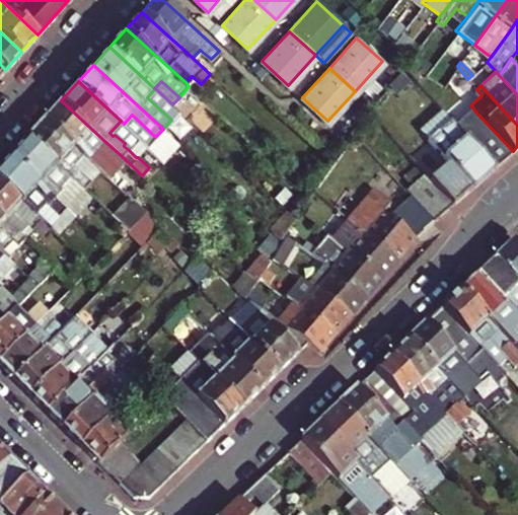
[(171,120),(179,111),(172,104),(155,88),(147,97),(171,120)]
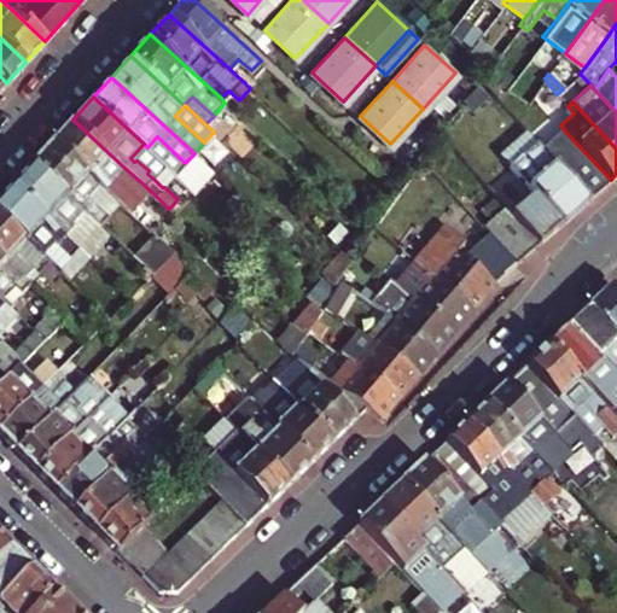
[(255,147),(263,139),(242,117),(233,127),(255,147)]
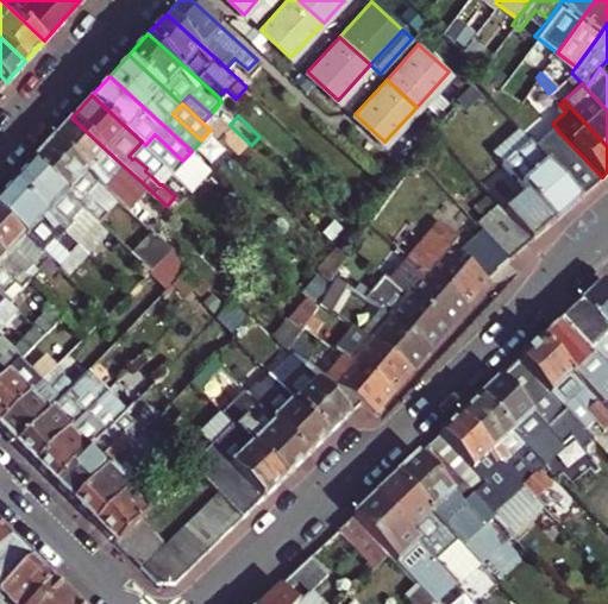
[(113,175),(123,165),(71,118),(54,137),(110,188),(136,213),(144,203),(132,193),(113,175)]
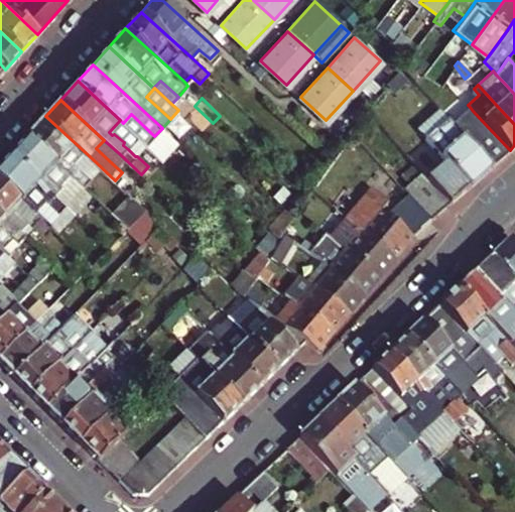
[(491,166),(510,150),(488,127),(473,111),(470,107),(452,122),(468,140),(470,143),(491,166)]
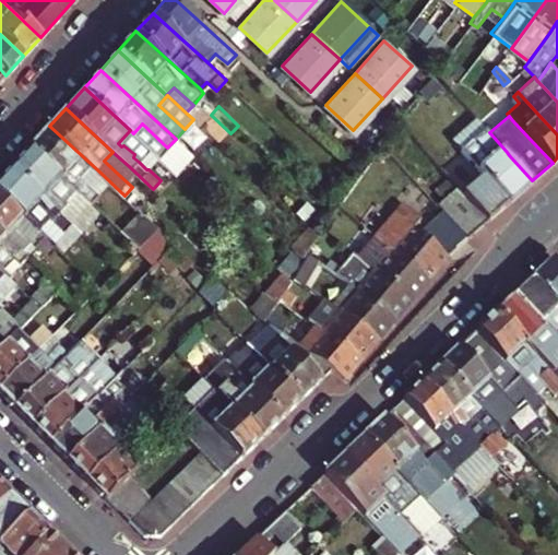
[(158,157),(167,148),(142,124),(133,133),(151,150),(158,157)]
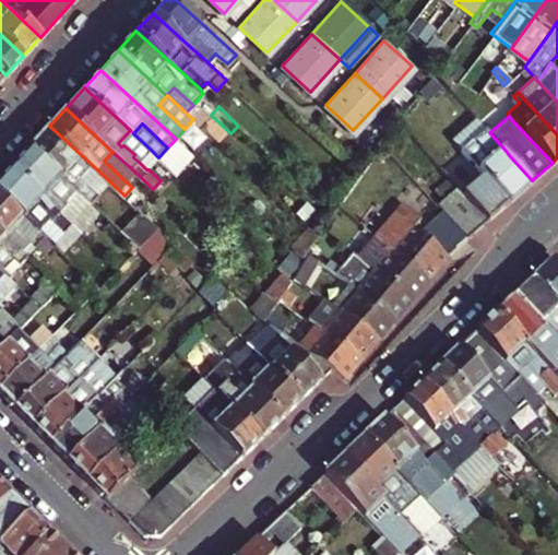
[(91,185),(101,173),(49,126),(31,146),(76,189),(91,202),(92,202),(99,193),(91,185)]
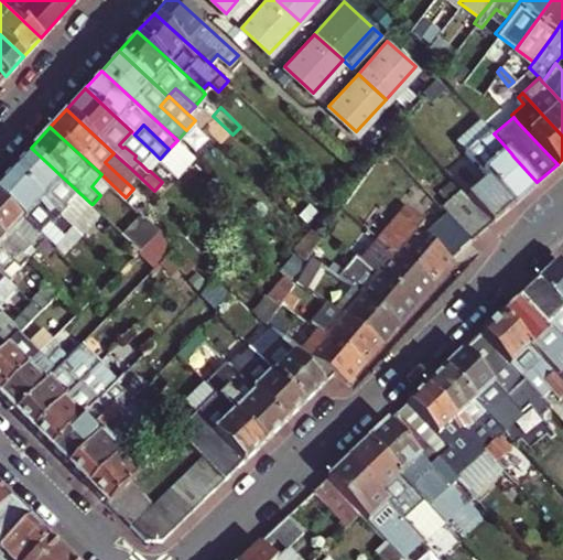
[(491,222),(513,203),(537,182),(513,157),(511,153),(494,133),(490,129),(466,150),(488,175),(466,194),(491,222)]
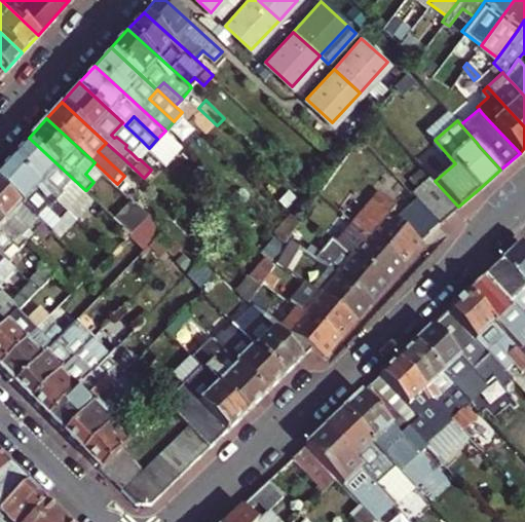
[(130,152),(142,141),(125,125),(122,122),(111,135),(114,138),(116,137),(126,145),(125,148),(130,152)]
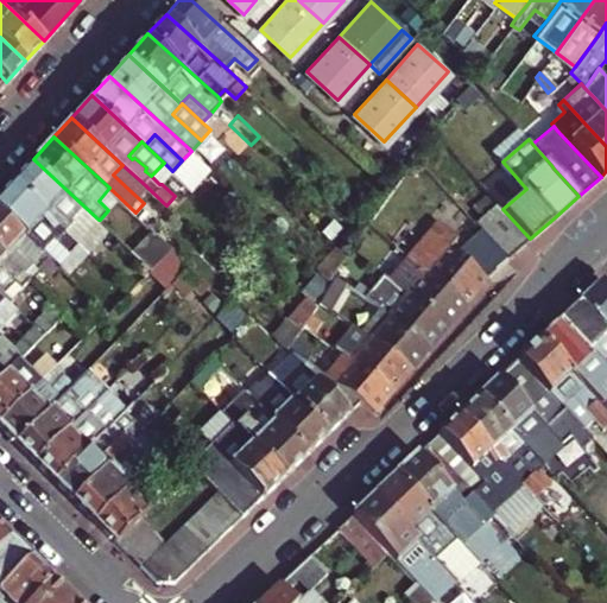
[(88,232),(73,217),(83,205),(33,159),(13,181),(88,251),(97,240),(88,232)]
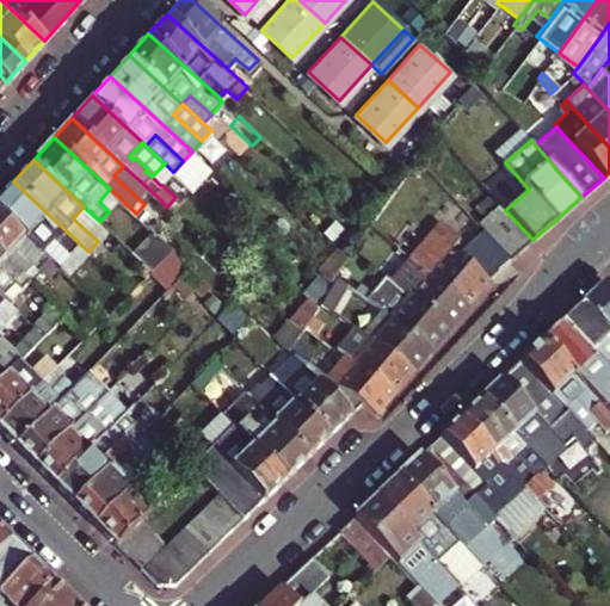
[(160,185),(162,185),(173,172),(165,164),(152,177),(160,185)]
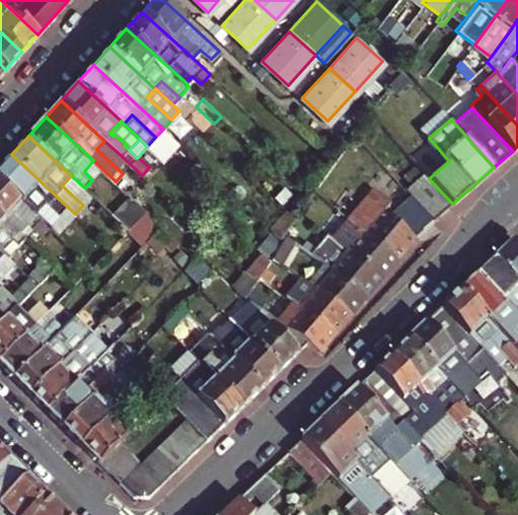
[(113,164),(121,155),(104,141),(96,149),(113,164)]
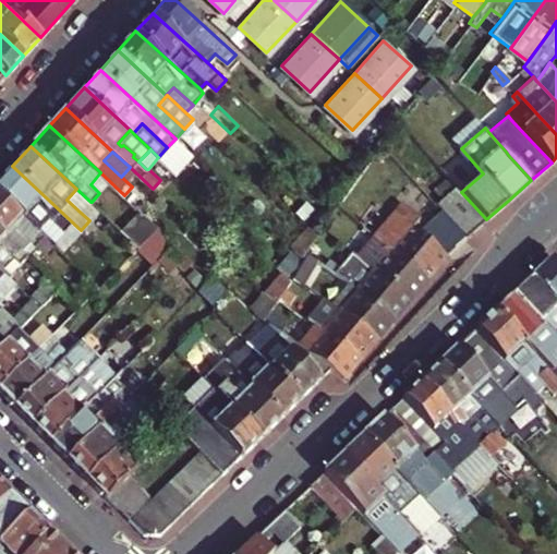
[(73,239),(81,230),(12,166),(0,179),(0,191),(26,217),(39,228),(49,217),(64,231),(73,239)]
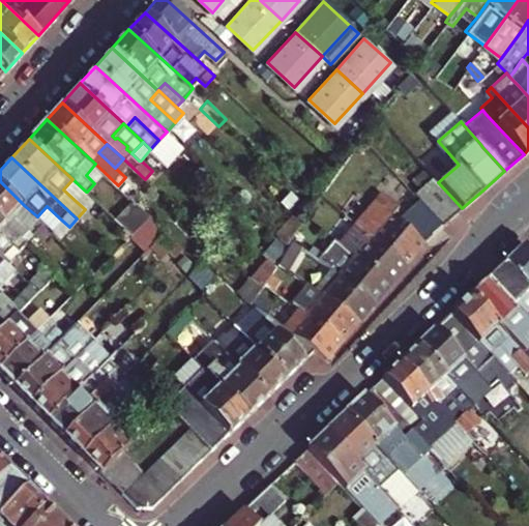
[(443,225),(462,208),(438,182),(433,177),(414,194),(421,201),(443,225)]
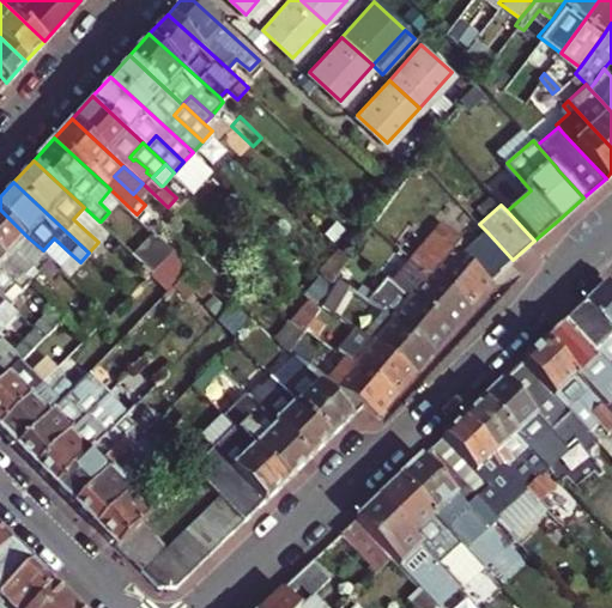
[(73,219),(89,233),(100,222),(84,207),(73,219)]
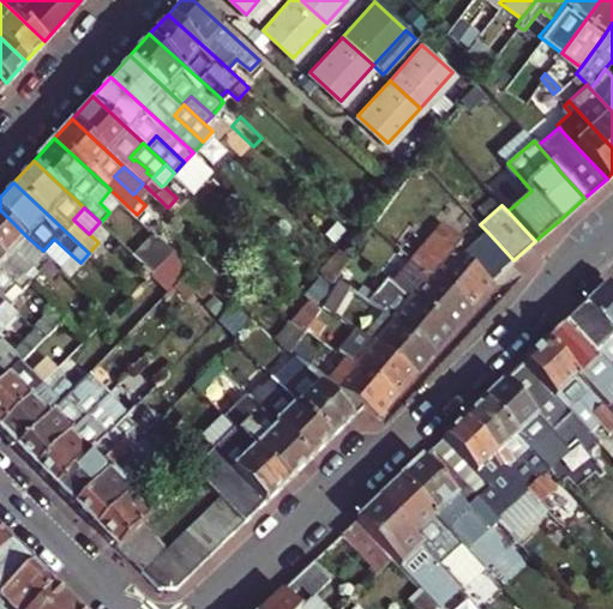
[(18,249),(29,239),(0,210),(0,252),(1,254),(5,252),(12,251),(16,247),(18,249)]
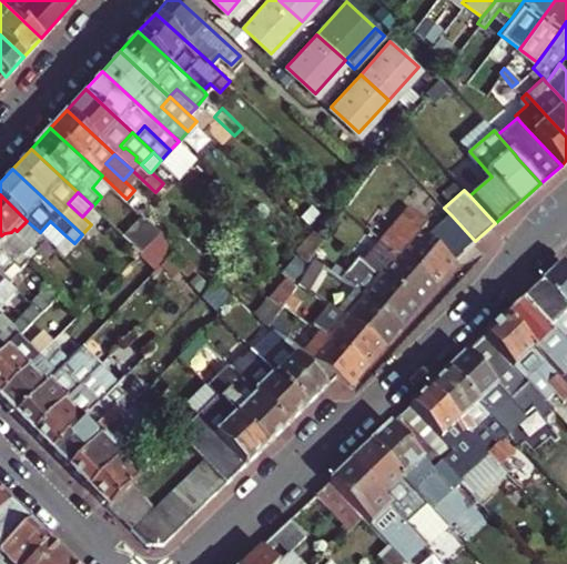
[(436,281),(454,259),(421,231),(424,227),(407,212),(383,240),(391,247),(394,241),(397,243),(393,249),(401,255),(436,281)]
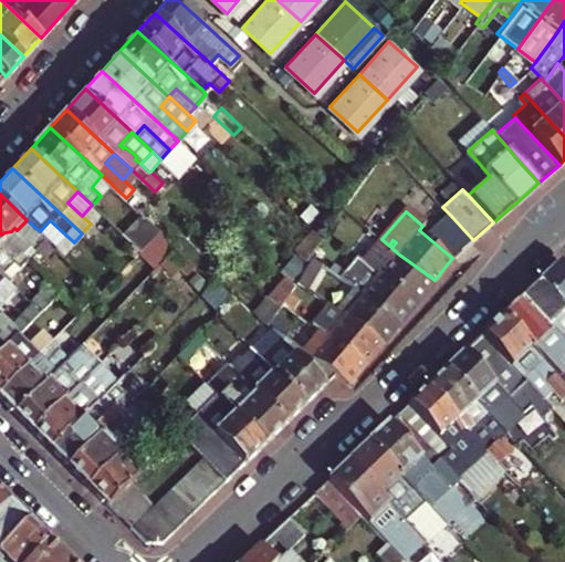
[(140,250),(145,246),(160,229),(144,214),(124,235),(140,250)]
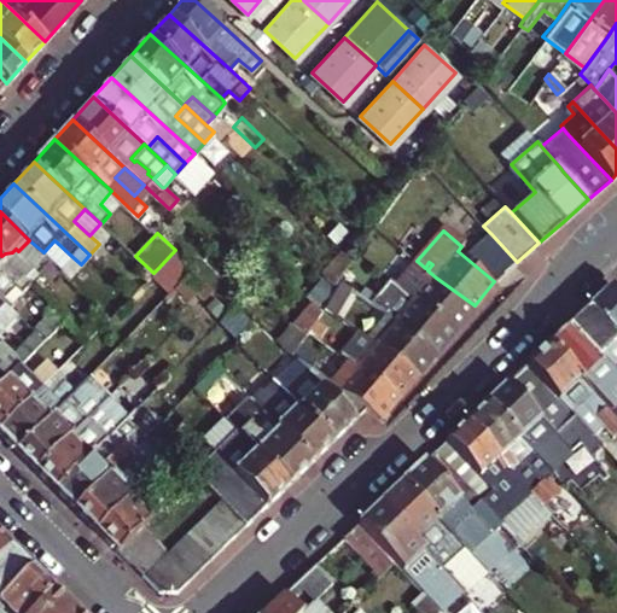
[(504,274),(517,262),(492,234),(478,246),(504,274)]
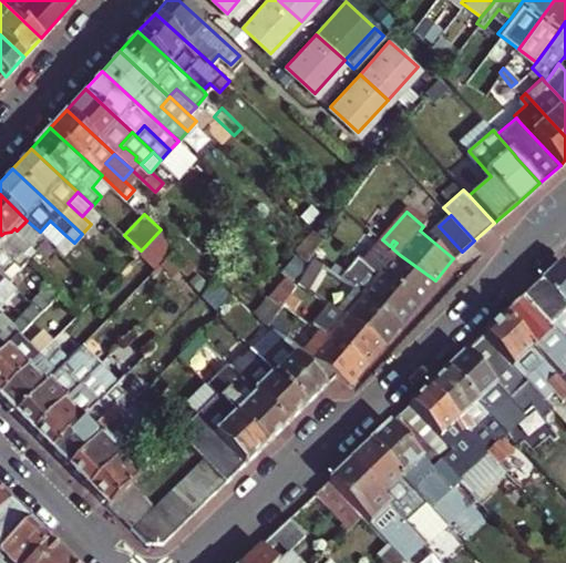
[(22,255),(31,245),(41,234),(40,232),(27,221),(17,231),(14,228),(11,232),(4,233),(1,235),(22,255)]
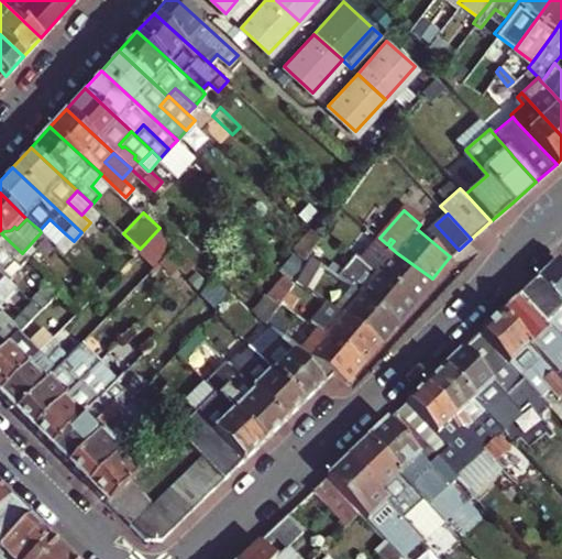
[(46,237),(54,244),(65,233),(50,219),(40,230),(41,232),(46,237)]
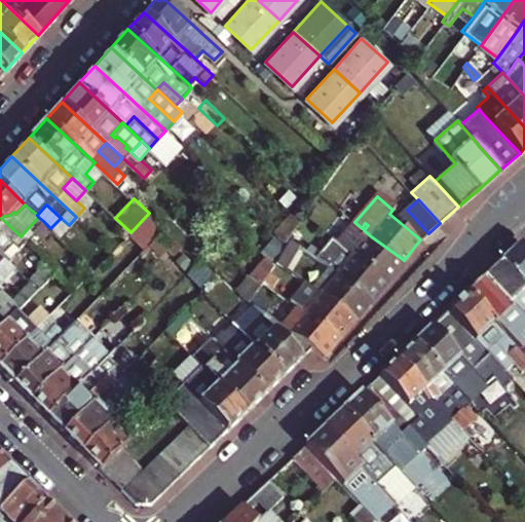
[(135,228),(150,243),(165,227),(149,213),(135,228)]
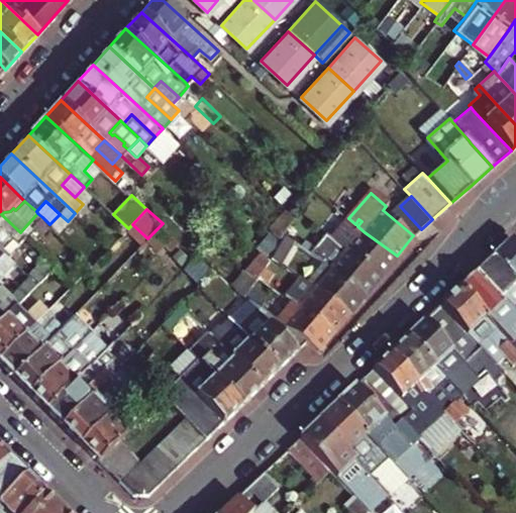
[(281,237),(283,235),(293,218),(285,210),(268,227),(271,231),(280,239),(281,237)]
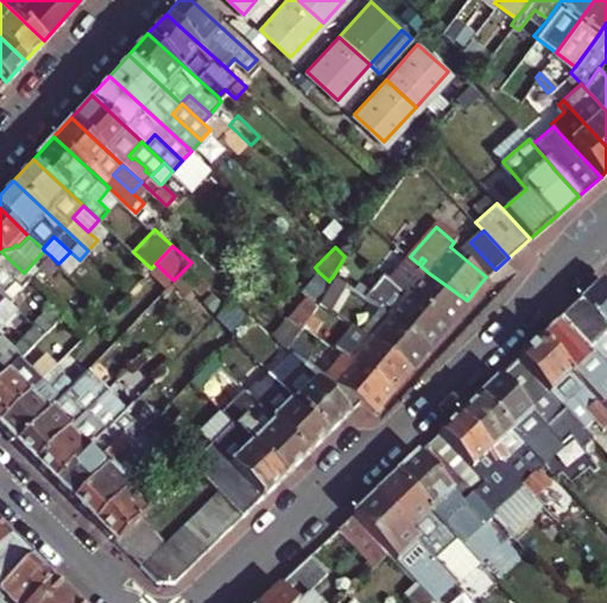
[(30,277),(24,273),(1,252),(0,249),(0,290),(10,299),(30,277)]
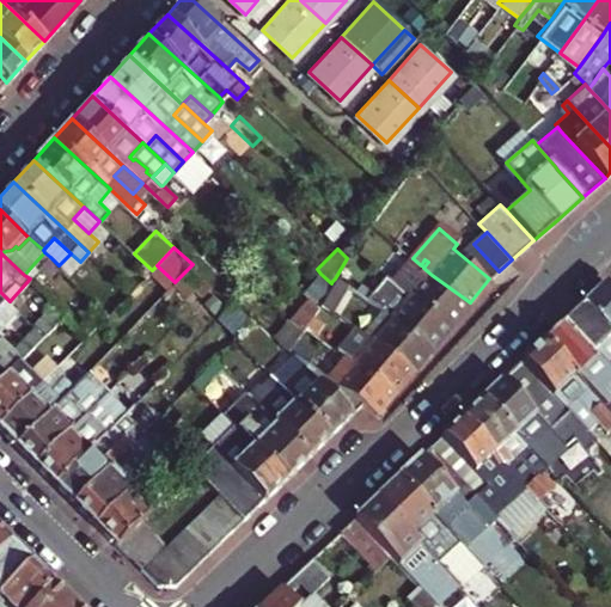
[(34,264),(40,269),(50,257),(44,252),(34,264)]
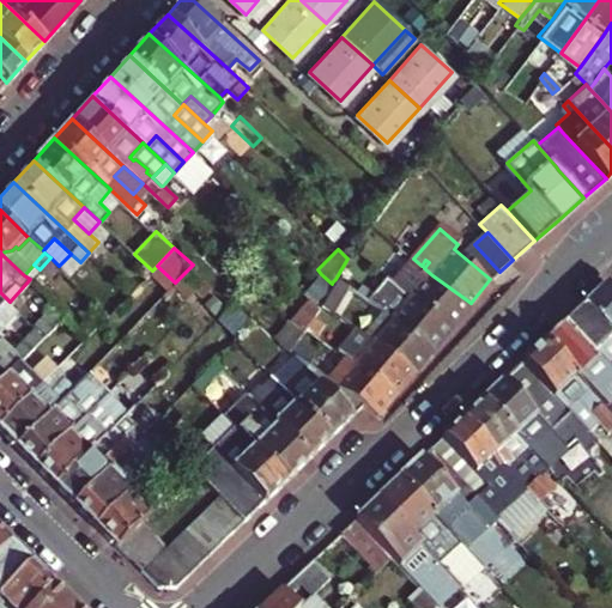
[(452,326),(471,303),(432,275),(424,268),(429,262),(425,260),(422,266),(413,259),(411,257),(392,281),(428,308),(452,326)]
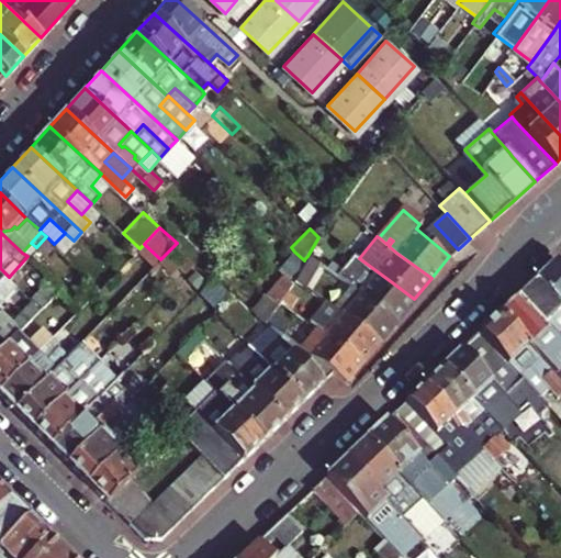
[(290,281),(293,278),(304,260),(294,252),(278,270),(281,274),(290,281)]
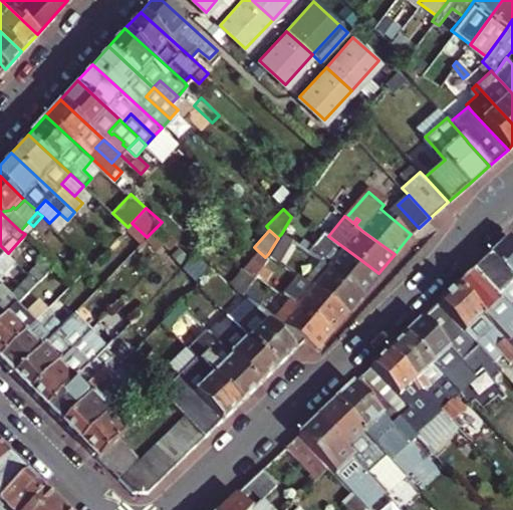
[(378,273),(358,258),(328,236),(323,232),(307,252),(320,261),(328,266),(362,292),(378,273)]
